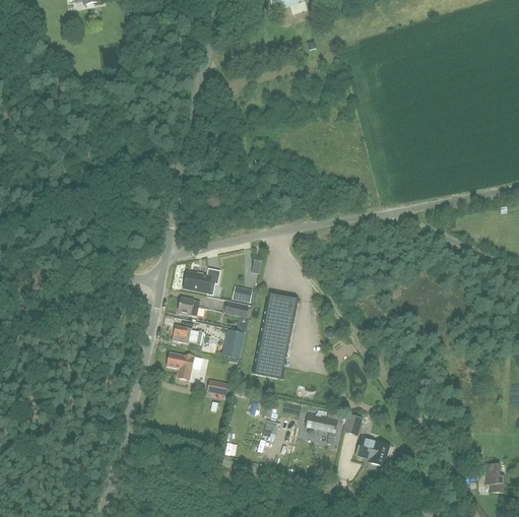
[(269,0),(272,8),(300,0),(269,0)]
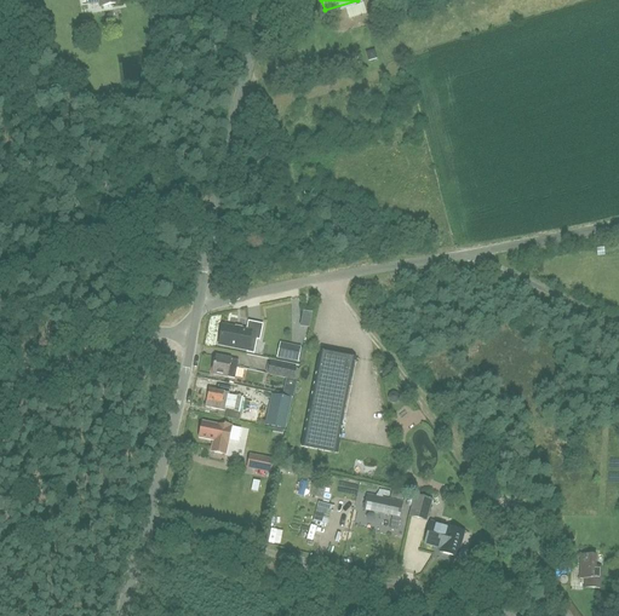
[(378,57),(374,45),(365,49),(368,59),(378,57)]
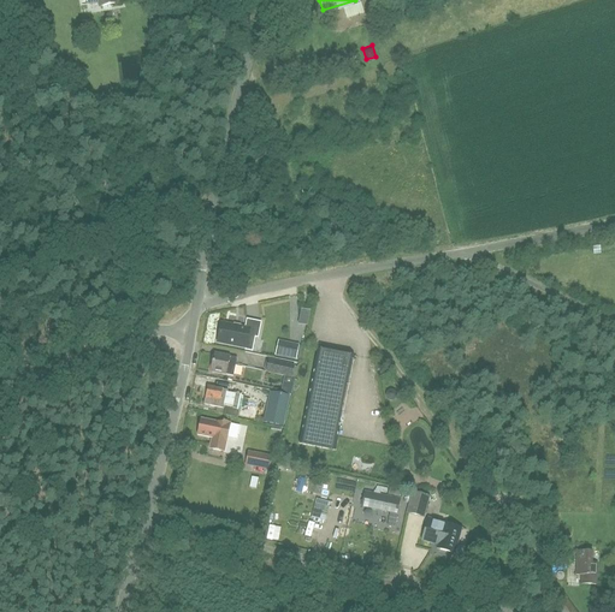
[(260,319),(244,316),(243,325),(220,320),(216,338),(244,344),(247,332),(254,333),(255,328),(258,328),(260,319)]
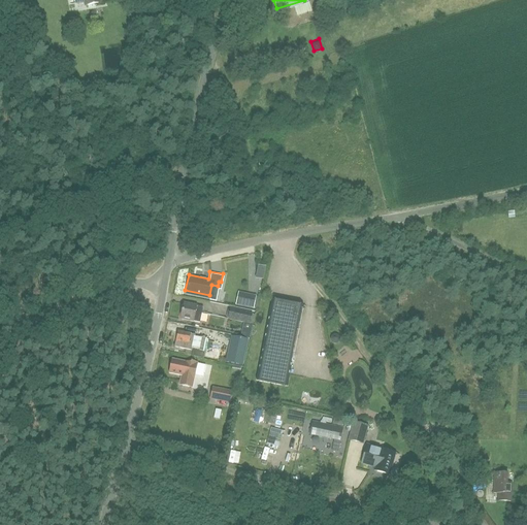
[(255,293),(242,291),(239,302),(252,305),(255,293)]
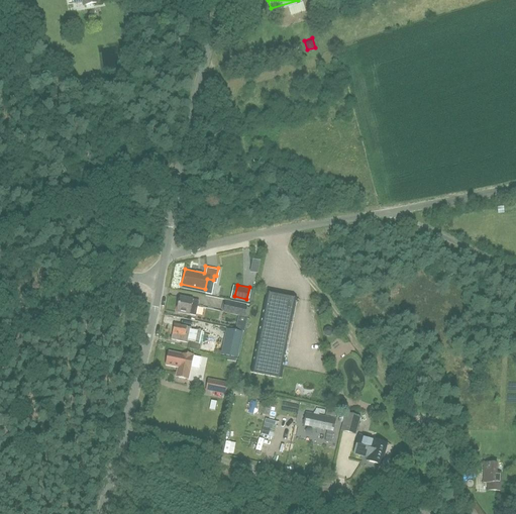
[(296,297),(265,291),(249,369),(281,376),(296,297)]
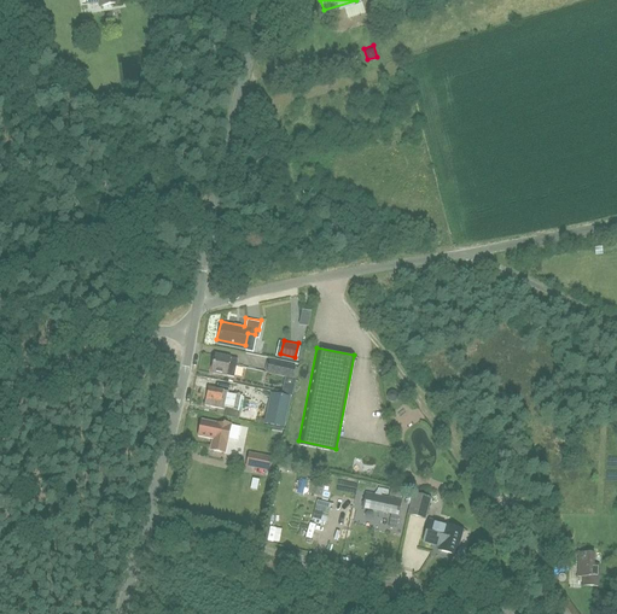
[(237,356),(228,355),(214,351),(210,369),(233,374),(237,356)]
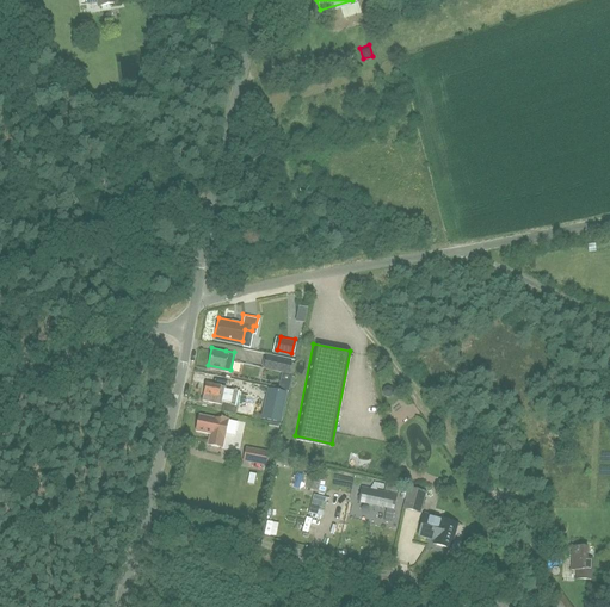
[(262,366),(288,371),(291,359),(264,353),(262,366)]
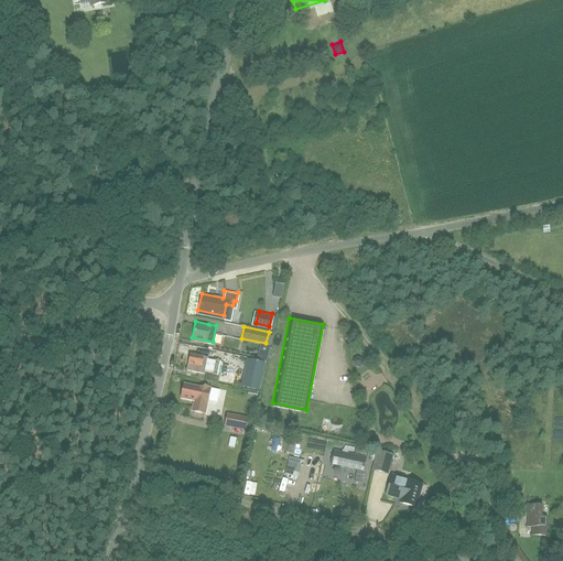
[(262,351),(257,349),(256,353),(256,357),(260,358),(264,359),(266,355),(267,352),(262,351)]
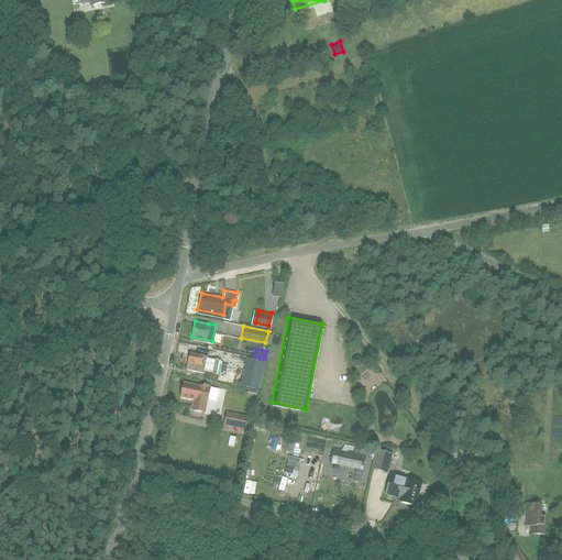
[(188,351),(185,368),(204,371),(207,354),(202,353),(188,351)]
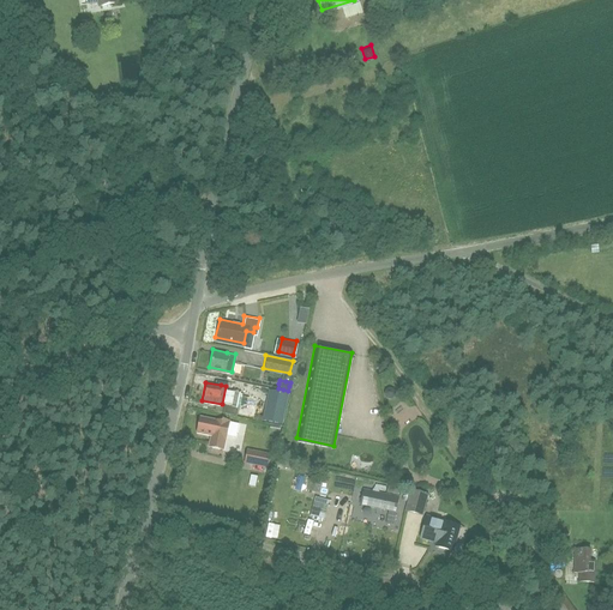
[(392,393),(394,390),(391,386),(388,385),(384,387),(383,391),(385,394),(389,396),(392,393)]
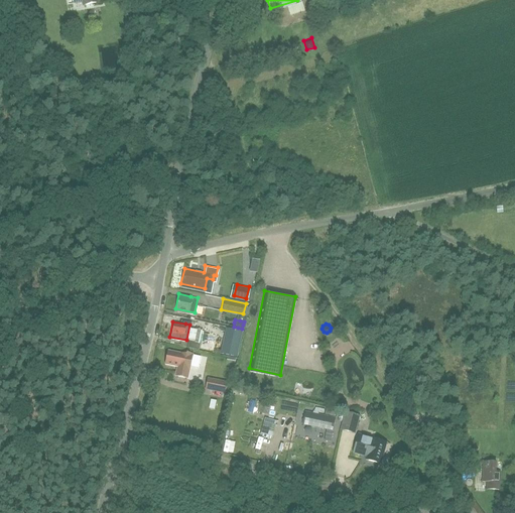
[(227,352),(237,354),(242,330),(232,328),(227,352)]
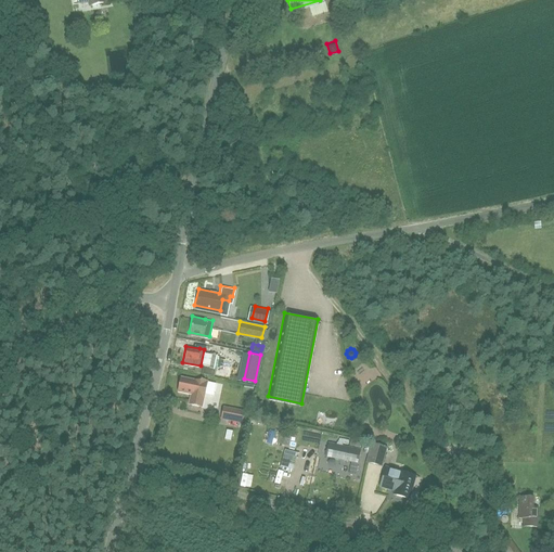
[(227,377),(230,360),(217,357),(213,375),(227,377)]
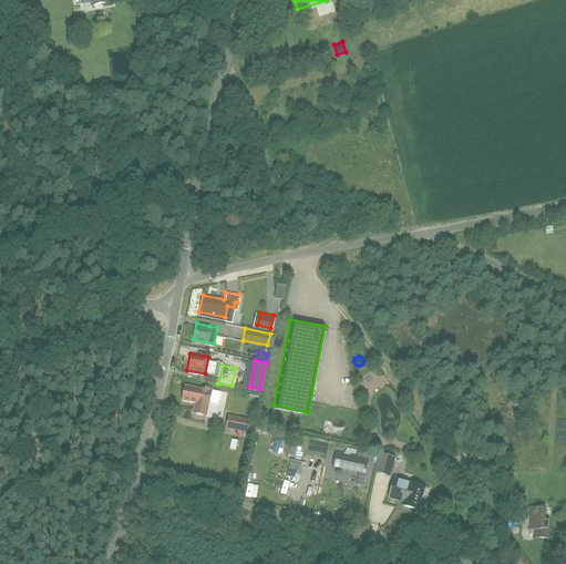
[(192,410),(205,413),(208,398),(215,399),(217,388),(204,386),(204,388),(183,383),(181,398),(194,400),(192,410)]
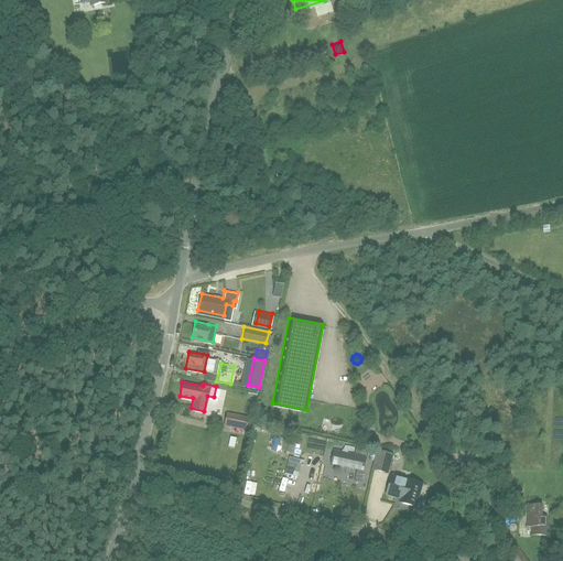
[(223,424),(246,429),(248,414),(226,410),(223,424)]
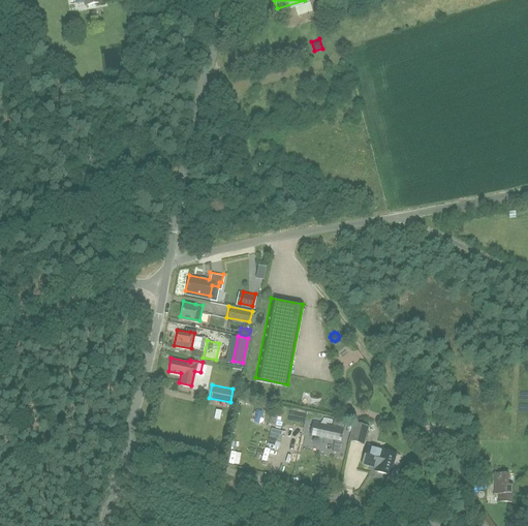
[(343,419),(333,416),(332,423),(342,425),(343,419)]
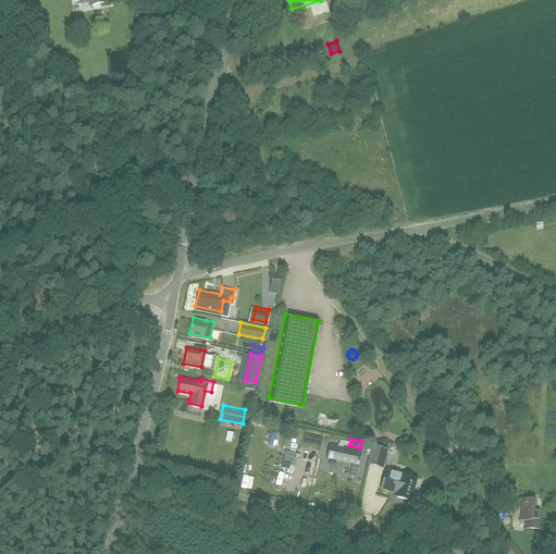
[(329,442),(326,455),(357,462),(359,448),(329,442)]
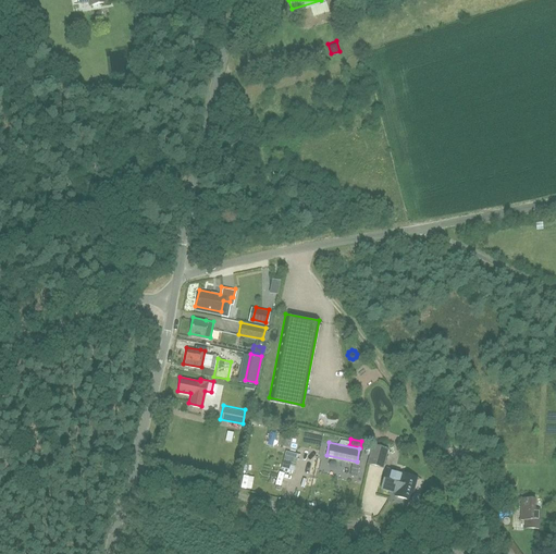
[(366,462),(382,466),(387,446),(371,442),(366,462)]
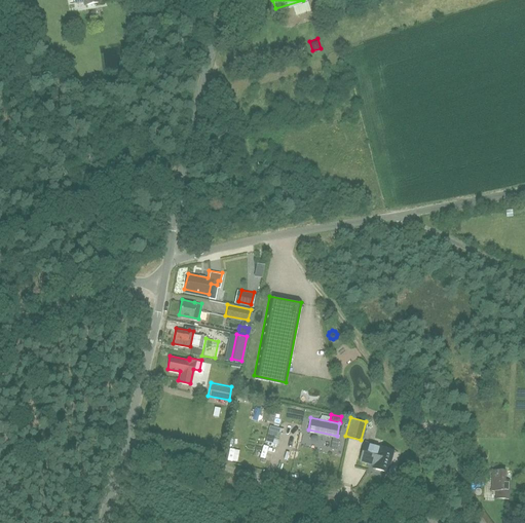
[(371,465),(386,470),(392,448),(364,440),(359,459),(372,463),(371,465)]
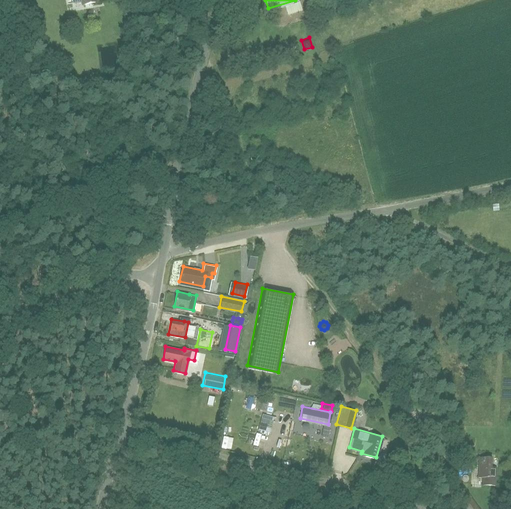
[(478,456),(477,475),(482,475),(482,483),(494,483),(495,466),(490,466),(491,456),(478,456)]
